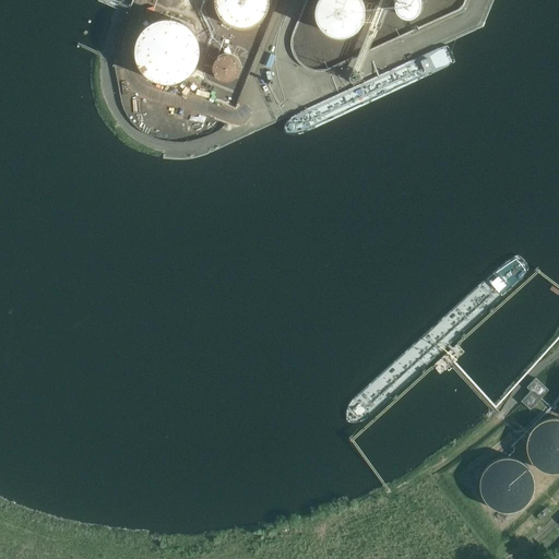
[(214,0),(215,2),(215,4),(215,6),(215,8),(215,9),(216,11),(217,12),(217,14),(218,15),(221,19),(223,21),(224,22),(227,24),(227,25),(229,25),(232,27),(234,27),(236,28),(238,28),(242,28),(245,28),(246,28),(248,28),(250,27),(251,27),(253,26),(256,25),(257,25),(258,24),(259,23),(261,21),(263,19),(264,18),(265,15),(266,14),(266,13),(268,12),(269,10),(269,8),(269,6),(270,4),(270,2),(270,1),(269,0),(214,0)]
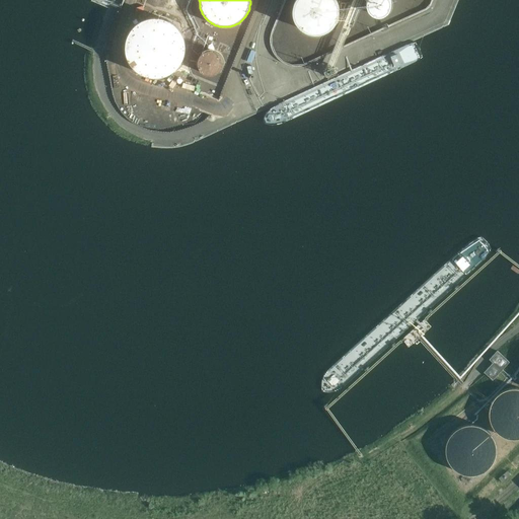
[(295,0),(295,1),(294,6),(293,10),(294,15),(295,19),(297,23),(300,26),(303,29),(307,31),(312,33),(316,33),(321,32),(325,31),(329,28),(334,25),(336,22),(338,18),(339,13),(339,9),(338,4),(336,0),(295,0)]
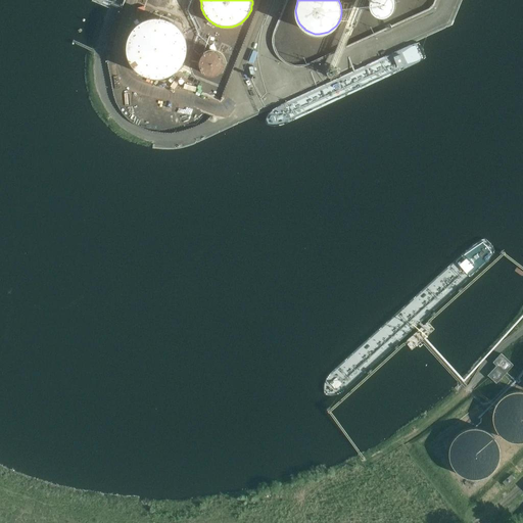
[(369,0),(369,1),(370,6),(371,10),(374,13),(378,15),(383,15),(387,14),(391,10),(393,6),(393,2),(392,0),(369,0)]
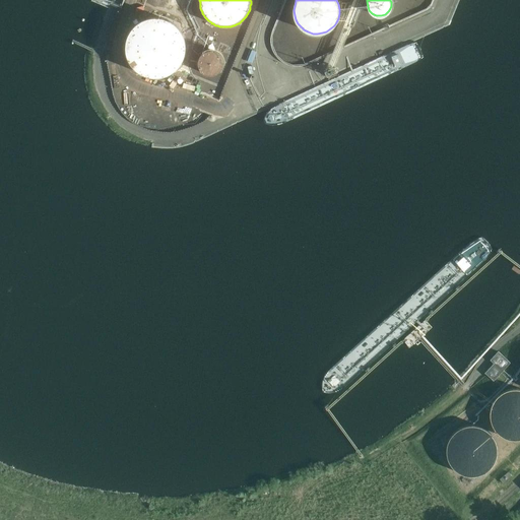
[(186,46),(186,45),(185,43),(185,41),(185,39),(184,36),(183,36),(182,34),(181,31),(181,30),(180,29),(179,28),(178,26),(177,26),(175,24),(173,22),(172,22),(170,21),(168,19),(165,18),(163,18),(159,17),(157,17),(154,17),(151,17),(148,18),(146,18),(144,19),(143,20),(140,21),(138,23),(135,24),(133,26),(132,28),(131,29),(130,31),(128,35),(127,37),(127,38),(126,40),(126,42),(126,44),(126,45),(126,47),(126,48),(126,49),(126,51),(126,53),(127,55),(127,57),(128,58),(128,60),(130,62),(130,63),(131,65),(133,67),(135,69),(137,71),(140,73),(142,74),(145,75),(148,76),(150,77),(153,77),(156,77),(159,77),(161,77),(164,76),(166,75),(168,75),(169,74),(170,74),(172,73),(174,71),(176,69),(177,68),(179,67),(180,65),(181,64),(182,62),(182,61),(183,60),(184,59),(184,57),(185,54),(185,52),(186,51),(186,49),(186,48),(186,46)]
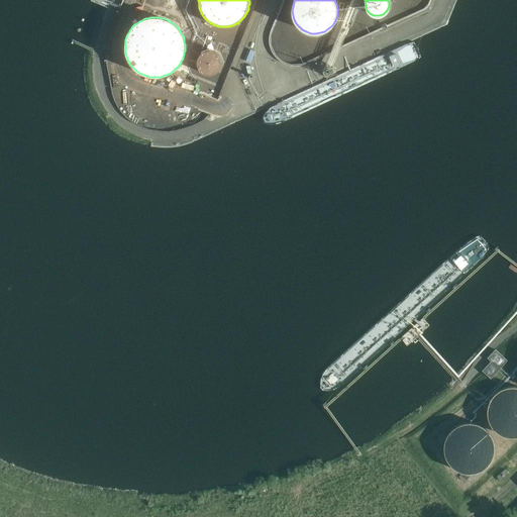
[(222,64),(222,62),(221,61),(221,59),(220,58),(220,56),(219,55),(218,54),(216,52),(215,52),(214,50),(213,50),(211,50),(210,49),(209,49),(208,49),(206,50),(205,50),(204,50),(202,52),(201,53),(200,54),(200,55),(199,56),(198,57),(198,58),(197,59),(197,61),(197,62),(197,63),(197,64),(197,65),(197,67),(198,68),(198,69),(199,70),(200,71),(201,72),(202,73),(203,74),(204,74),(206,75),(207,75),(209,75),(210,75),(211,75),(212,75),(213,74),(215,74),(216,73),(217,72),(218,71),(219,70),(220,69),(220,68),(221,67),(221,66),(221,65),(222,64)]
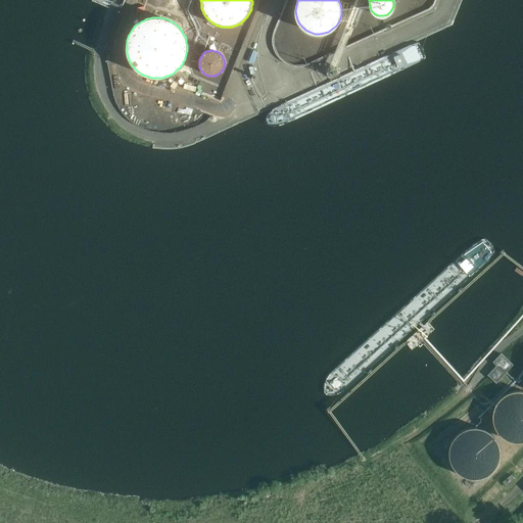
[(496,383),(513,365),(507,360),(503,355),(501,353),(493,363),(496,366),(487,376),(487,377),(488,376),(492,380),(496,383)]
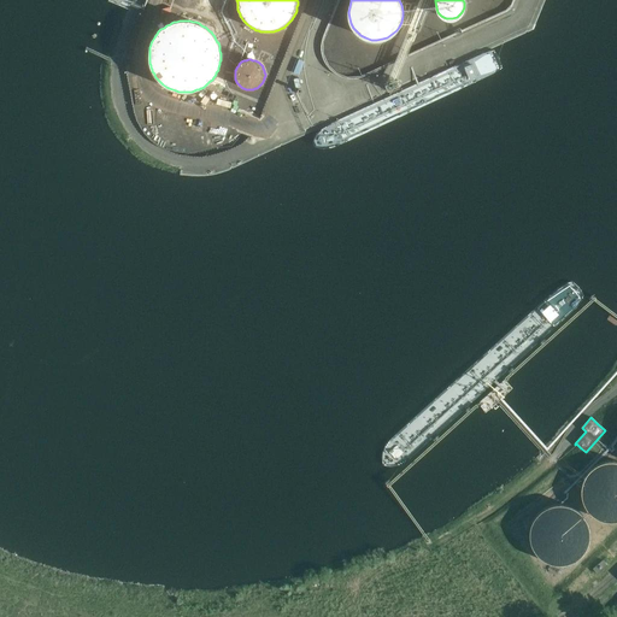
[(585,476),(583,479),(582,481),(581,485),(581,486),(581,487),(581,491),(581,494),(581,495),(581,497),(582,500),(583,503),(583,505),(585,507),(587,510),(588,511),(588,512),(591,515),(593,516),(594,516),(597,518),(599,519),(603,521),(605,522),(609,522),(612,522),(613,522),(616,522),(616,521),(616,462),(615,462),(611,462),(610,462),(606,462),(604,462),(601,463),(599,464),(597,465),(594,466),(592,468),(591,470),(589,470),(588,471),(587,474),(585,476)]
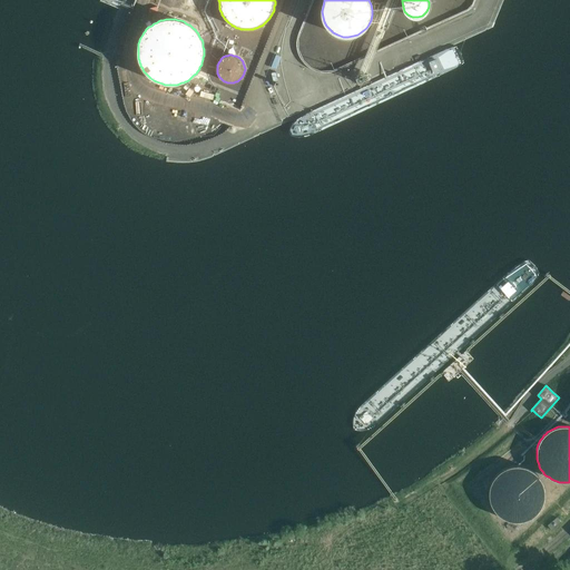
[(493,479),(492,482),(491,483),(491,484),(490,485),(490,488),(489,489),(489,490),(489,491),(489,493),(489,497),(489,498),(490,499),(490,501),(491,503),(491,504),(492,505),(493,509),(494,511),(497,512),(498,513),(499,516),(500,517),(501,517),(504,519),(507,520),(510,521),(512,521),(516,521),(518,521),(521,521),(524,521),(526,520),(527,520),(530,519),(532,517),(534,516),(537,513),(539,511),(539,510),(540,509),(541,507),(542,505),(542,504),(543,503),(543,502),(544,500),(544,499),(544,497),(544,495),(544,493),(544,492),(544,490),(544,489),(543,488),(543,485),(542,483),(542,482),(541,480),(540,479),(539,477),(537,474),(534,472),(533,471),(530,470),(529,469),(527,468),(524,467),(521,467),(519,467),(518,465),(516,465),(512,467),(510,467),(509,468),(505,469),(503,469),(501,471),(499,472),(498,473),(495,475),(494,478),(493,479)]
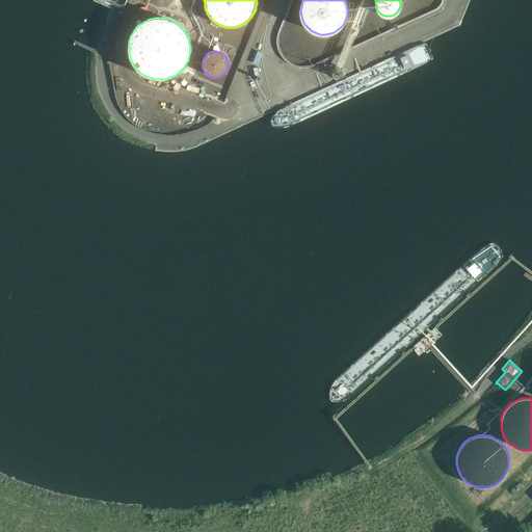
[(514,495),(524,487),(520,483),(511,490),(514,495)]
